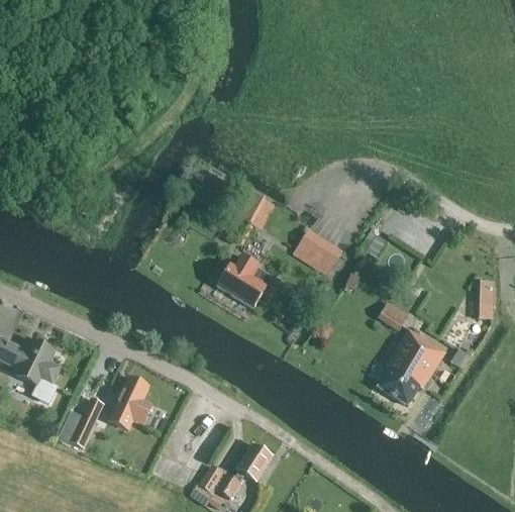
[(228,200),(235,188),(206,172),(199,183),(228,200)]
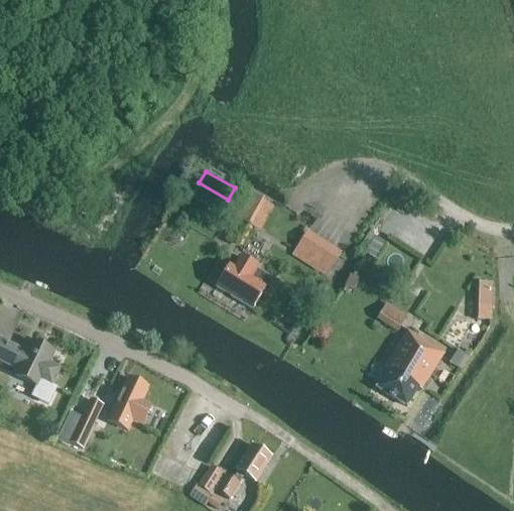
[(262,229),(275,205),(253,193),(230,236),(243,243),(253,225),(262,229)]
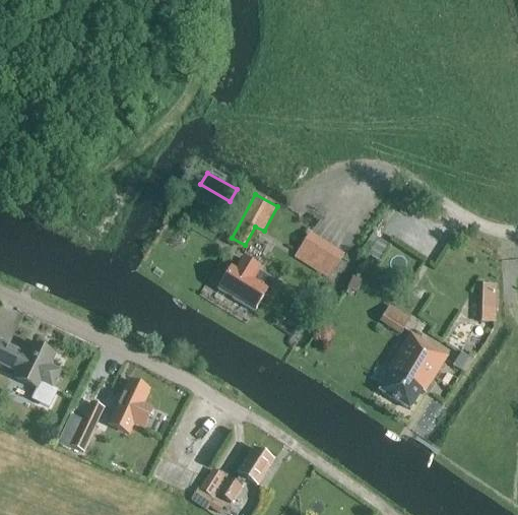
[(379,259),(390,242),(380,235),(369,252),(379,259)]
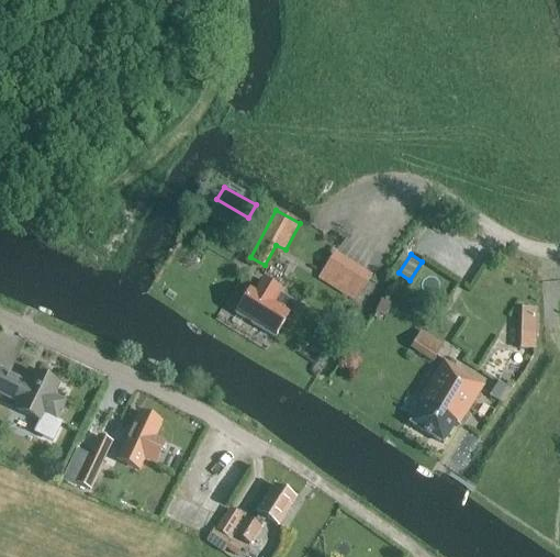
[(280,291),(282,289),(262,277),(255,289),(252,287),(237,310),(277,334),(288,316),(290,318),(299,303),(280,291)]
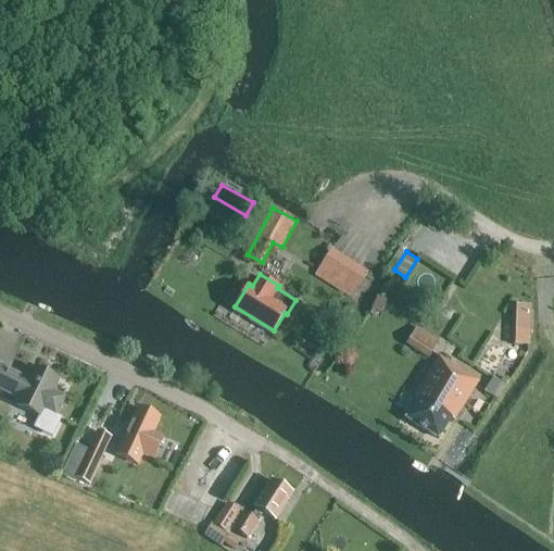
[(531,302),(514,302),(514,329),(531,329),(531,302)]
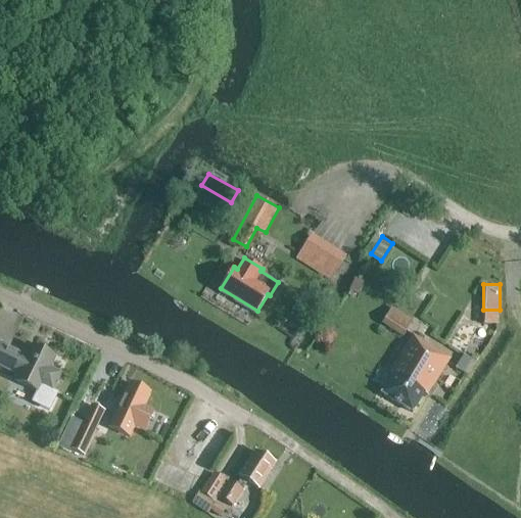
[(404,333),(413,318),(394,305),(384,320),(404,333)]
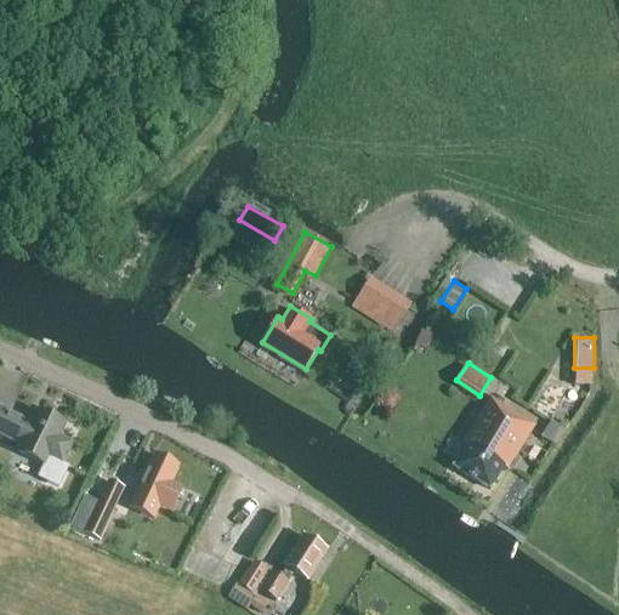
[(509,467),(537,421),(493,394),(465,439),(469,442),(454,463),(492,487),(505,465),(509,467)]
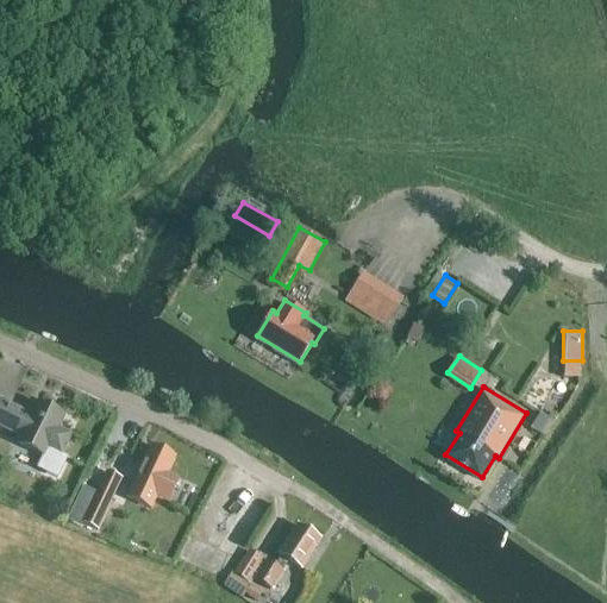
[(0,394),(0,422),(22,433),(18,440),(45,453),(39,465),(58,475),(68,454),(63,452),(73,432),(60,425),(66,413),(38,400),(35,407),(35,408),(33,409),(29,410),(27,410),(10,402),(11,400),(0,394)]
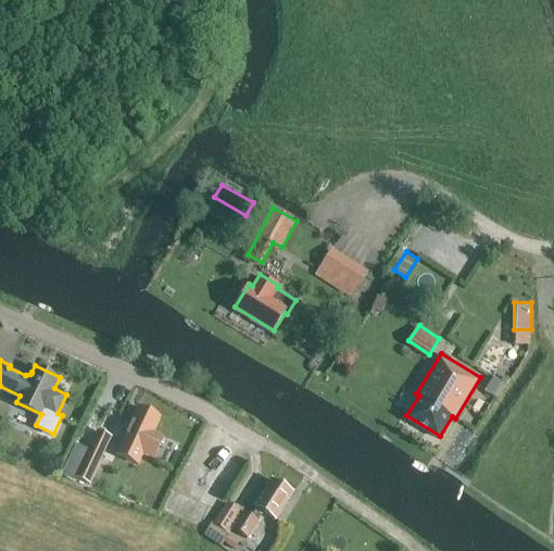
[(156,450),(164,434),(154,429),(161,415),(139,404),(117,451),(138,462),(147,446),(156,450)]
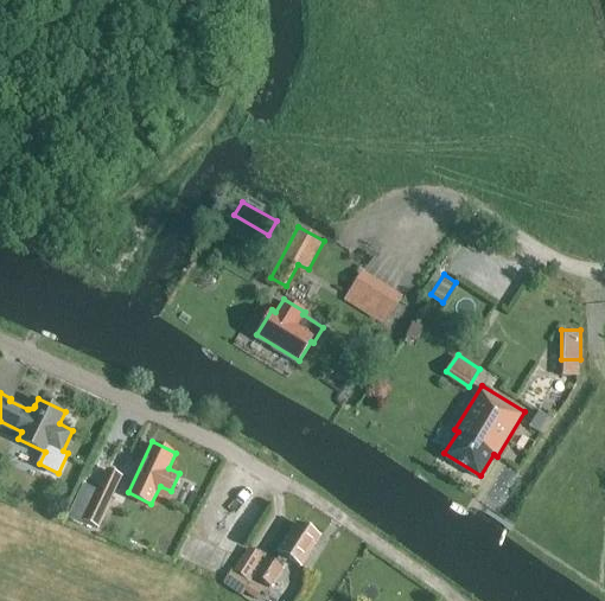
[(114,493),(97,486),(96,487),(83,481),(70,511),(83,517),(100,524),(114,493)]
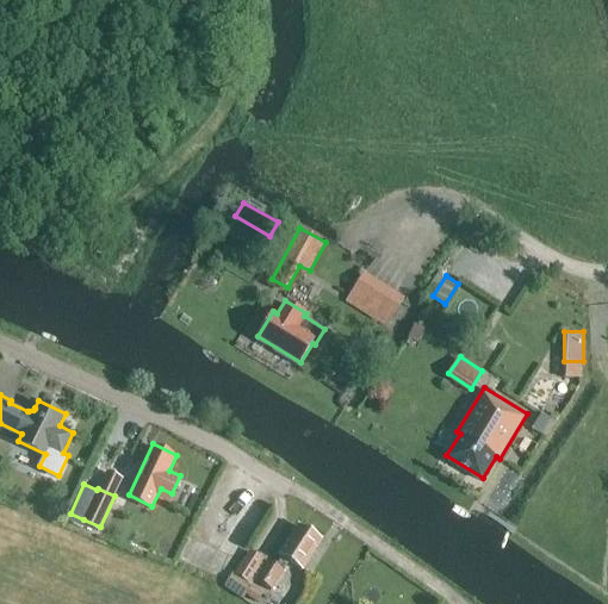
[(303,567),(322,537),(299,523),(280,553),(283,554),(278,562),(270,558),(258,577),(273,586),(290,559),(303,567)]
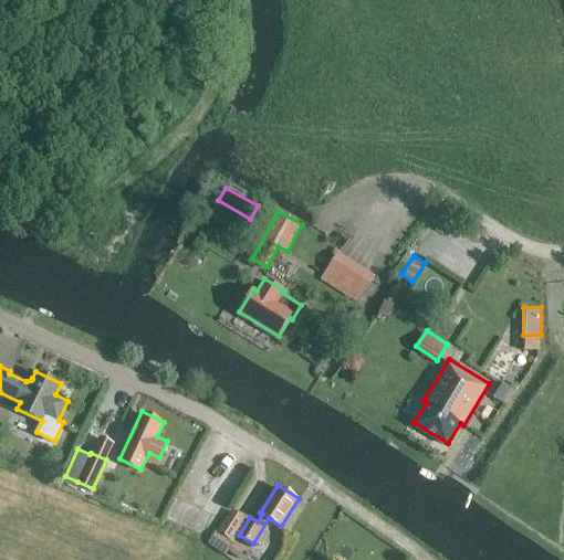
[(231,537),(246,515),(232,506),(219,529),(231,537)]
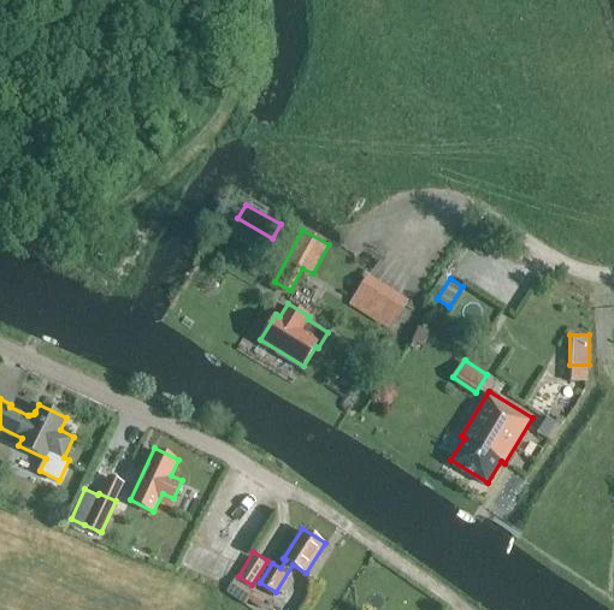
[(236,574),(226,590),(247,602),(249,598),(255,588),(257,587),(252,585),(238,576),(236,574)]
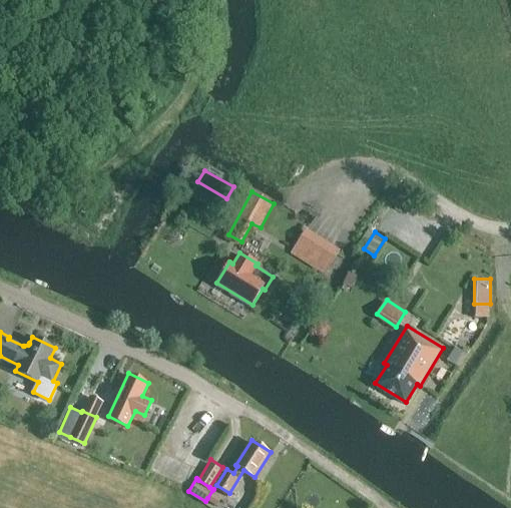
[(207,498),(216,504),(221,496),(212,490),(207,498)]
